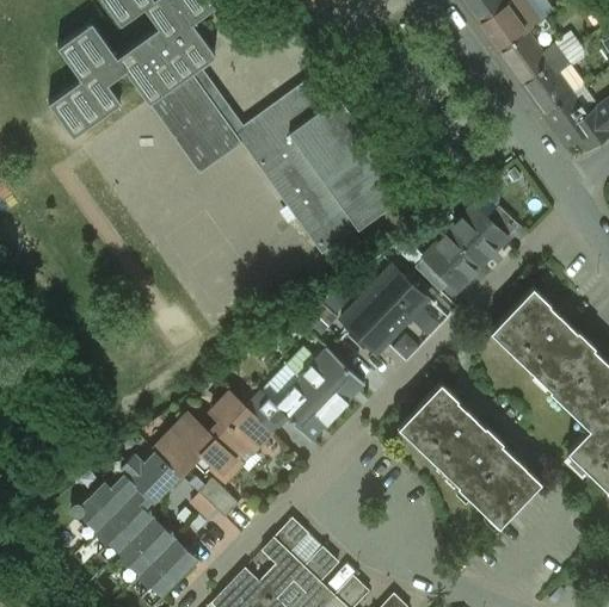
[(153,0),(103,0),(122,26),(146,10),(160,30),(118,60),(93,25),(60,49),(84,82),(50,105),(74,140),(122,105),(109,86),(128,73),(151,106),(203,68),(217,59),(194,25),(226,2),(225,0),(158,0),(155,2),(153,0)]
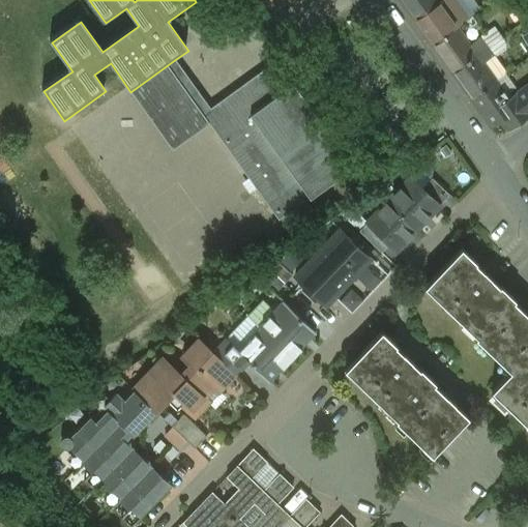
[(398,0),(413,21),(442,0),(398,0)]
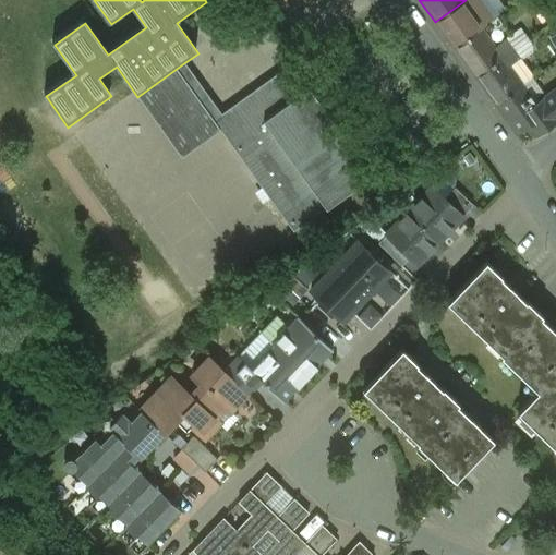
[(475,0),(466,0),(435,22),(455,50),(482,31),(469,12),(480,4),(475,0)]
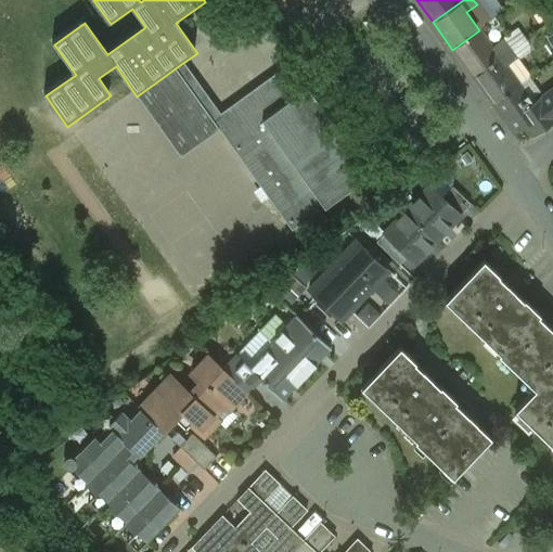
[(479,30),(452,50),(473,78),(511,51),(534,36),(526,26),(492,50),(479,30)]
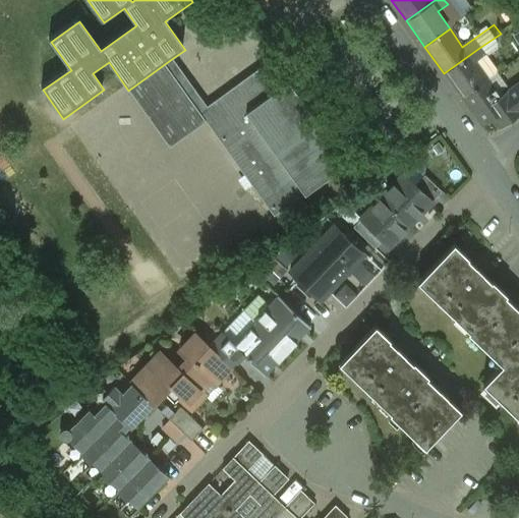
[(479,48),(444,73),(463,100),(487,82),(475,64),(485,57),(479,48)]
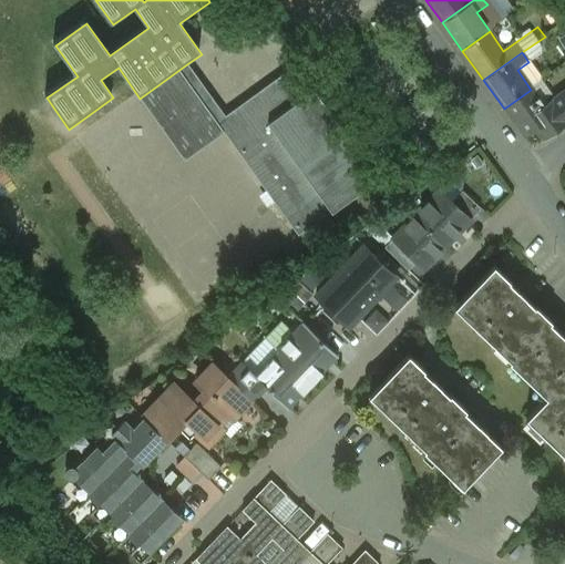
[(188,63),(140,99),(186,163),(226,135),(225,134),(225,133),(219,124),(227,119),(188,63)]
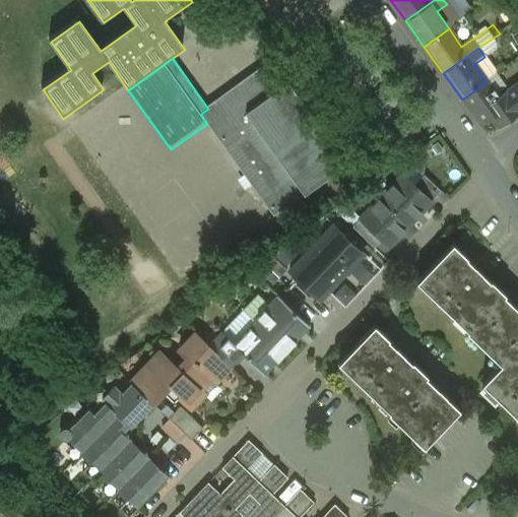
[(273,63),(243,85),(248,92),(206,122),(206,123),(207,124),(275,218),(306,196),(306,197),(348,167),(289,85),(288,85),(273,63)]
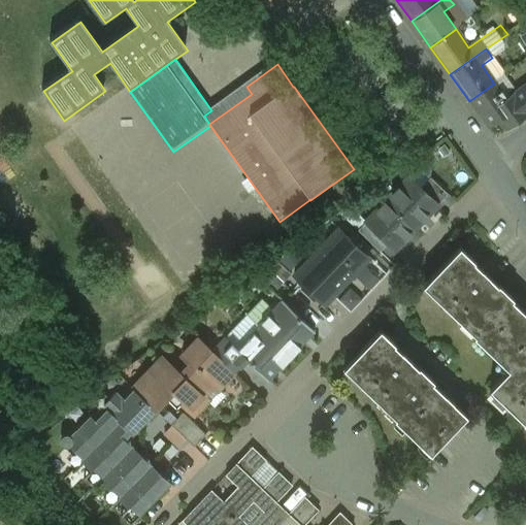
[(494,84),(469,101),(489,129),(501,121),(525,103),(518,93),(506,101),(494,84)]
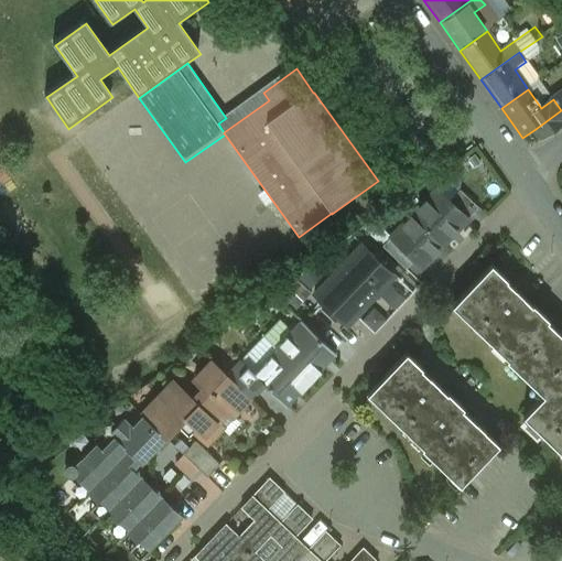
[(263,93),(226,118),(218,123),(224,132),(269,100),(263,93)]
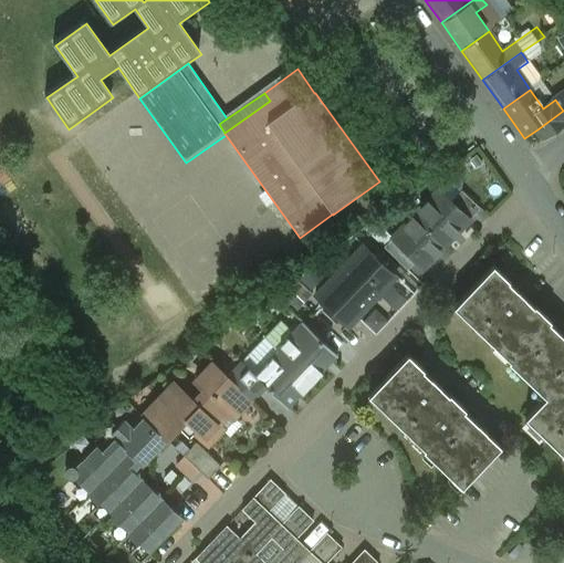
[(563,111),(538,129),(545,139),(563,126),(563,111)]
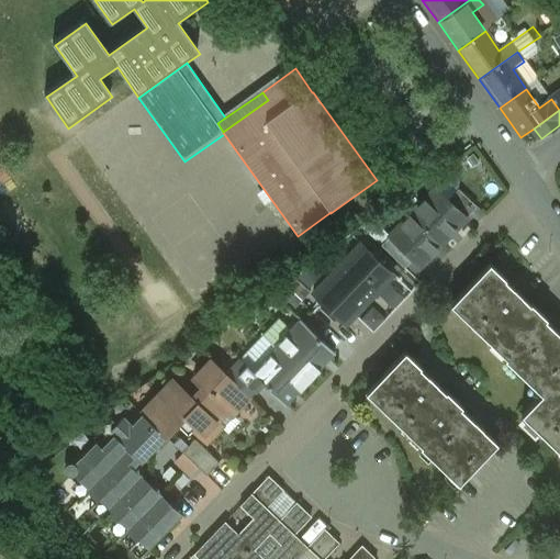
[(437,192),(415,215),(445,244),(468,221),(449,203),(437,192)]
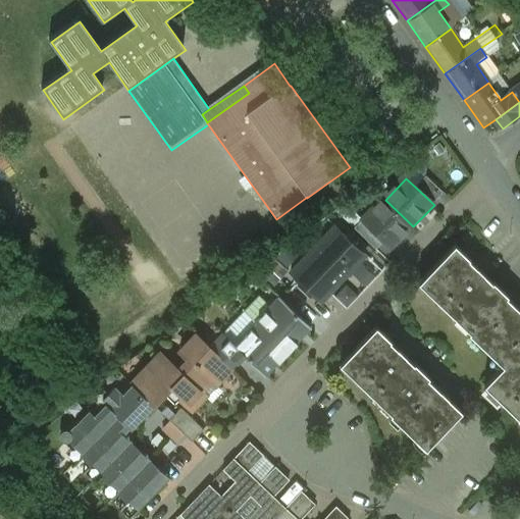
[(417,189),(434,205),(445,195),(427,178),(417,189)]
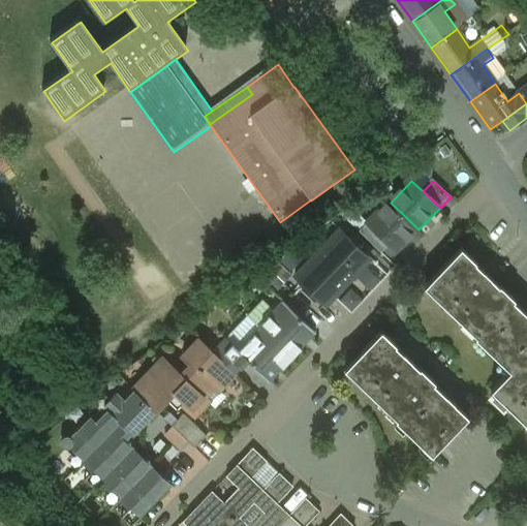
[(391,203),(369,224),(391,246),(397,252),(419,229),(391,203)]
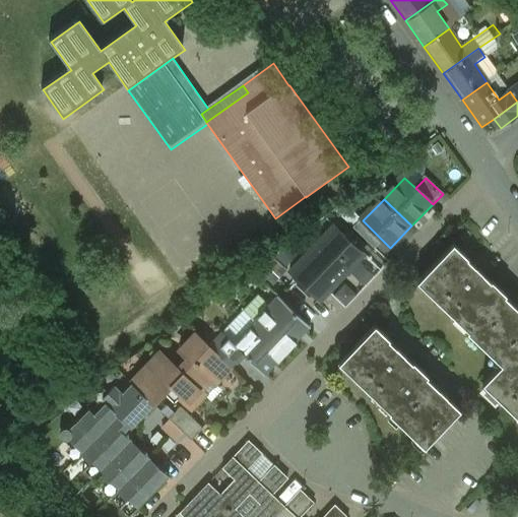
[(384,242),(363,220),(354,230),(376,250),(384,242)]
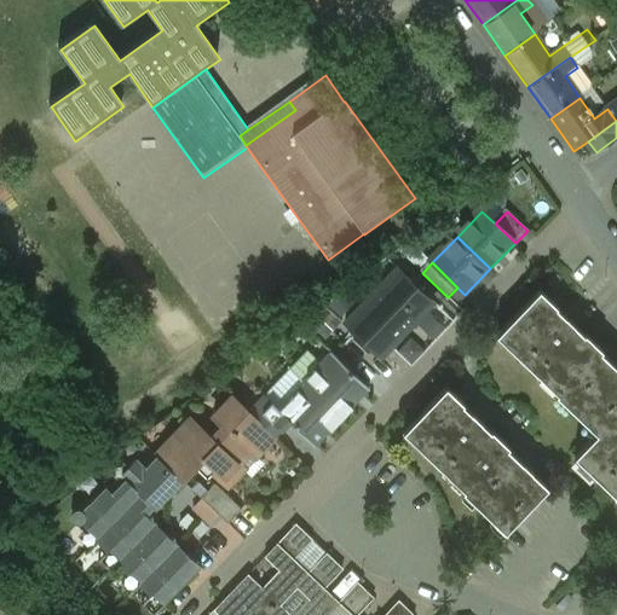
[(399,272),(347,326),(382,360),(436,307),(399,272)]
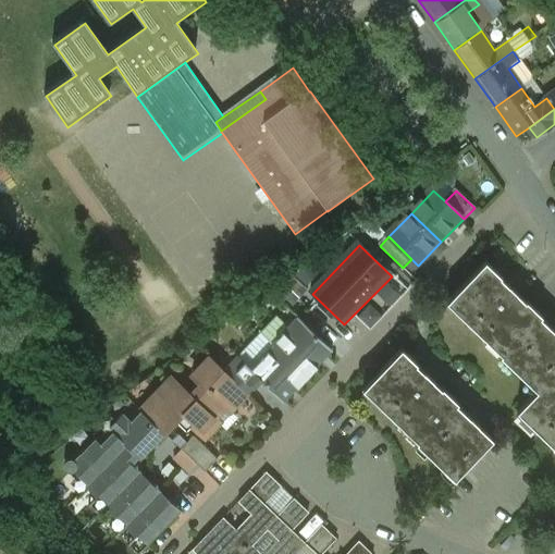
[(554,331),(542,320),(544,318),(529,304),(528,304),(502,280),(503,279),(488,263),(451,303),(504,355),(503,356),(539,392),(518,411),(554,447),(554,331)]
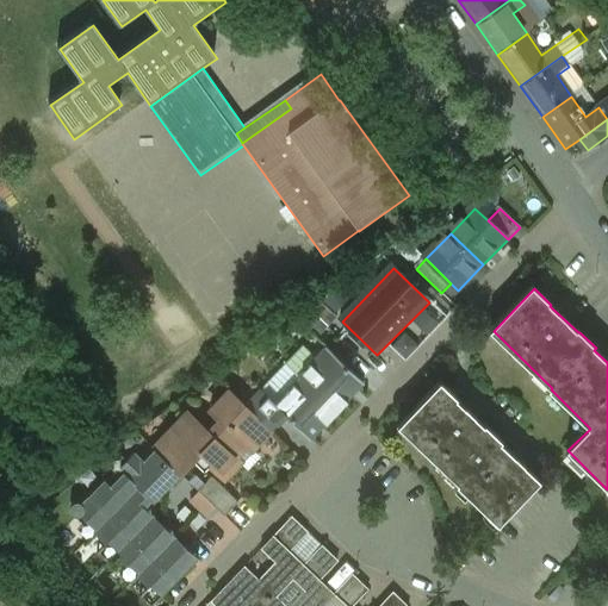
[(287,366),(301,379),(317,360),(305,348),(287,366)]
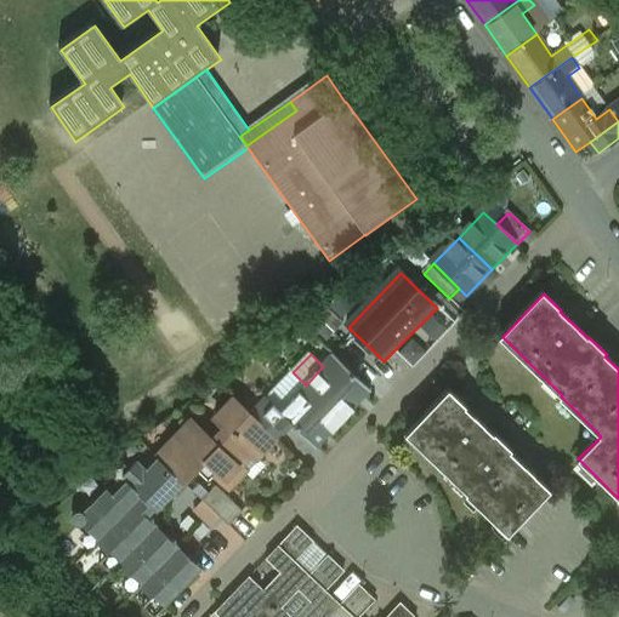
[(373,393),(334,355),(331,356),(333,356),(323,366),(306,386),(345,423),(356,411),(373,393)]
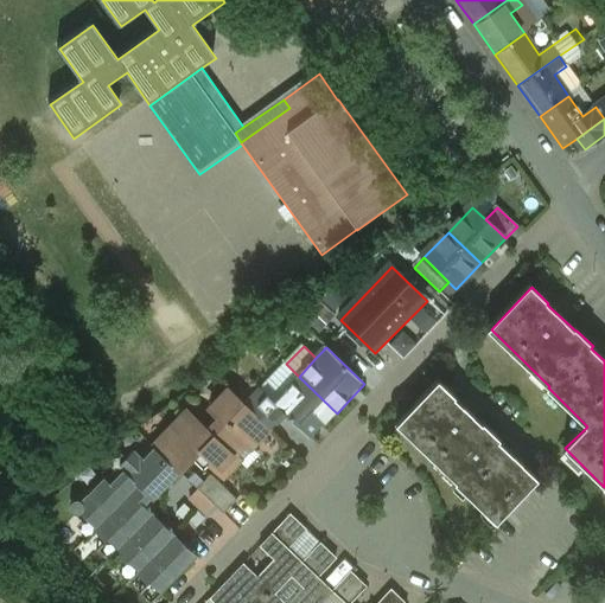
[(337,414),(299,377),(298,377),(300,379),(275,404),(274,405),(285,416),(310,440),(325,424),(326,424),(337,414)]
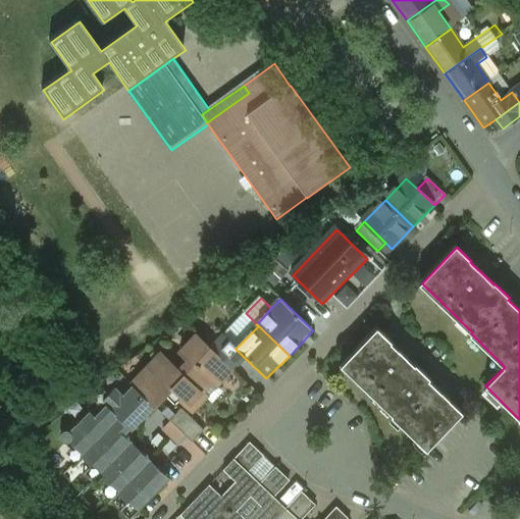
[(414,367),(391,344),(392,343),(377,329),(342,367),(393,416),(392,417),(426,451),(462,414),(428,381),(430,379),(415,366),(414,367)]
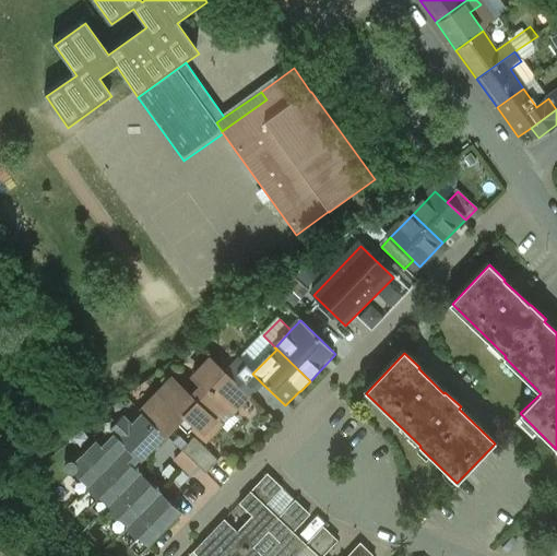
[(253,373),(240,359),(227,374),(250,397),(262,383),(252,374),(253,373)]
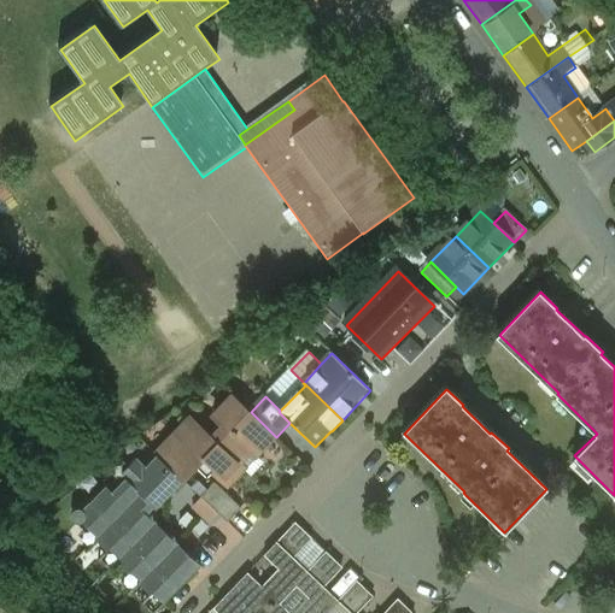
[(216,418),(224,428),(212,440),(192,420),(158,457),(185,482),(206,460),(216,470),(212,473),(228,488),(244,471),(239,466),(251,453),(257,458),(276,437),(251,412),(235,398),(216,418)]
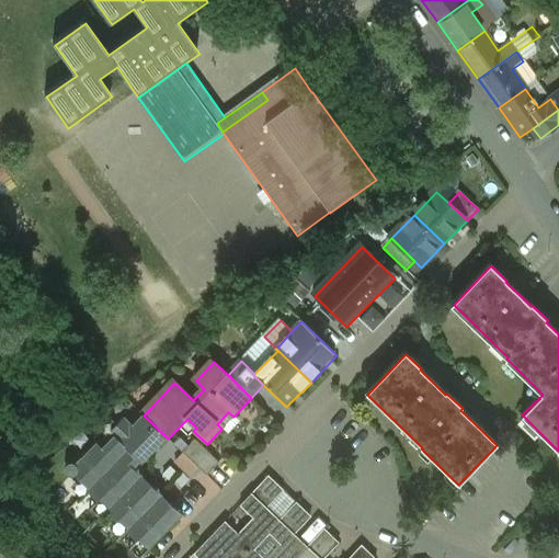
[(134,425),(126,417),(111,433),(138,460),(149,450),(150,451),(163,436),(167,440),(168,439),(144,416),(134,425)]
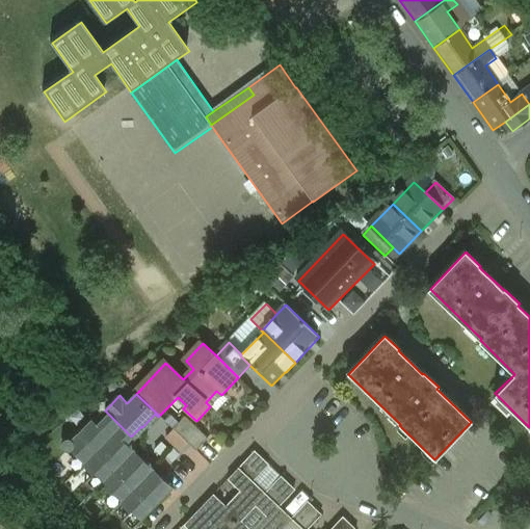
[(209,441),(186,419),(175,431),(196,453),(209,441)]
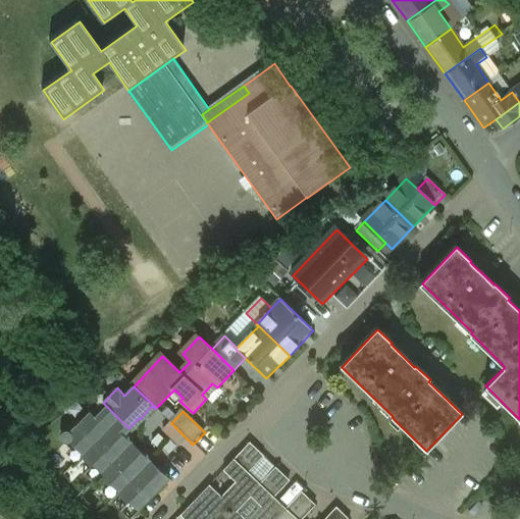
[(166,485),(91,412),(65,438),(102,474),(101,475),(140,513),(166,485)]
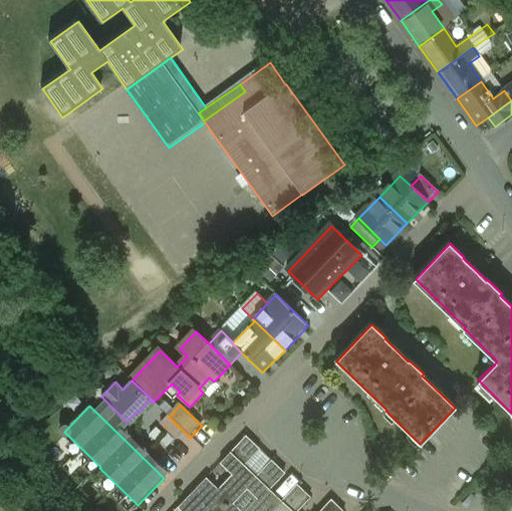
[(246,438),(230,455),(245,468),(261,452),(246,438)]
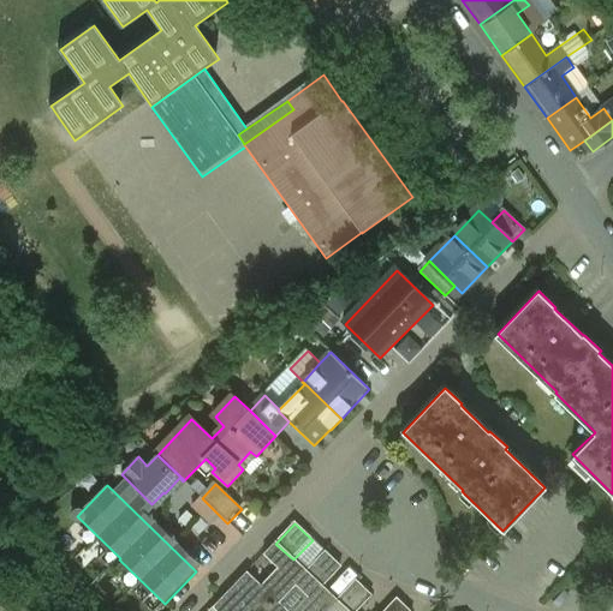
[(247,574),(213,610),(272,610),(279,604),(296,587),(308,574),(293,559),(275,544),(263,556),(278,570),(261,587),(247,574)]
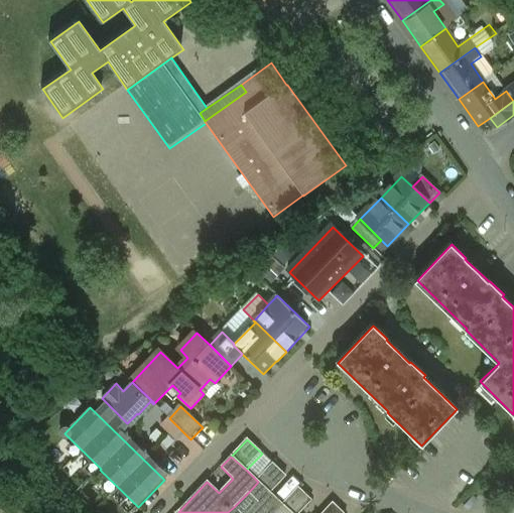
[(274,466),(258,482),(271,494),(286,478),(274,466)]
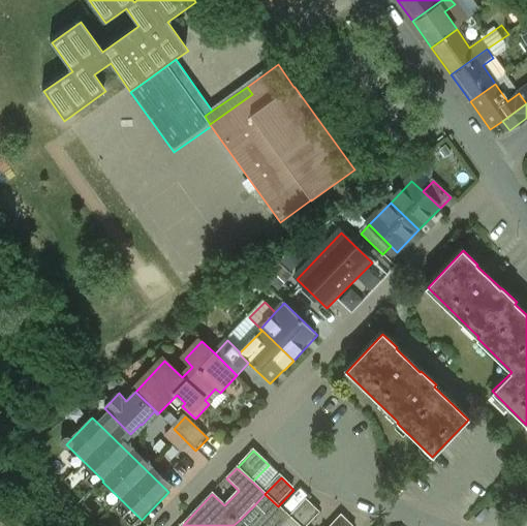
[(246,525),(240,520),(234,525),(283,525),(290,519),(278,506),(265,494),(254,505),(265,515),(253,525),(246,525)]
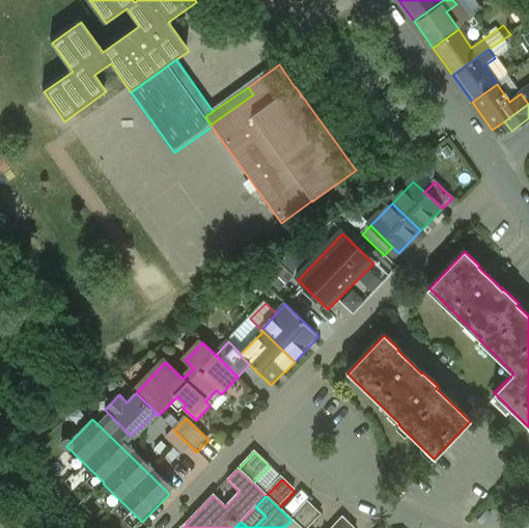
[(309,503),(291,521),(299,527),(309,527),(322,516),(309,503)]
